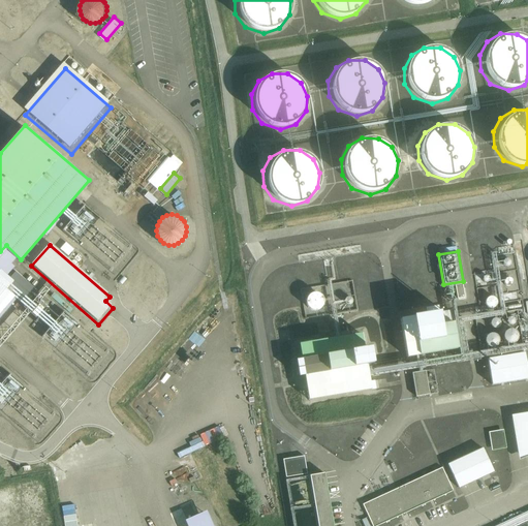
[(0,334),(16,315),(8,309),(17,300),(3,288),(0,290),(0,334)]
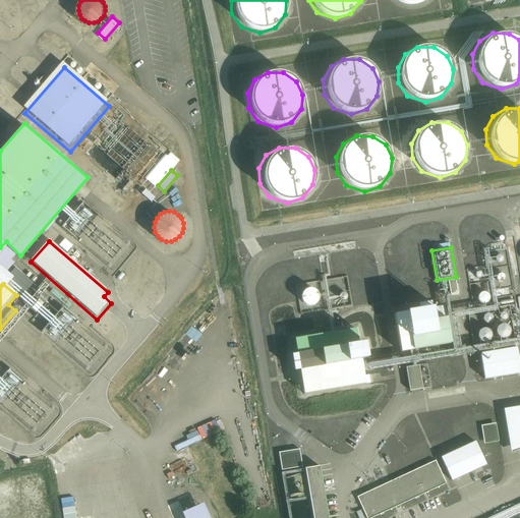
[(316,284),(303,289),(308,304),(322,299),(316,284)]
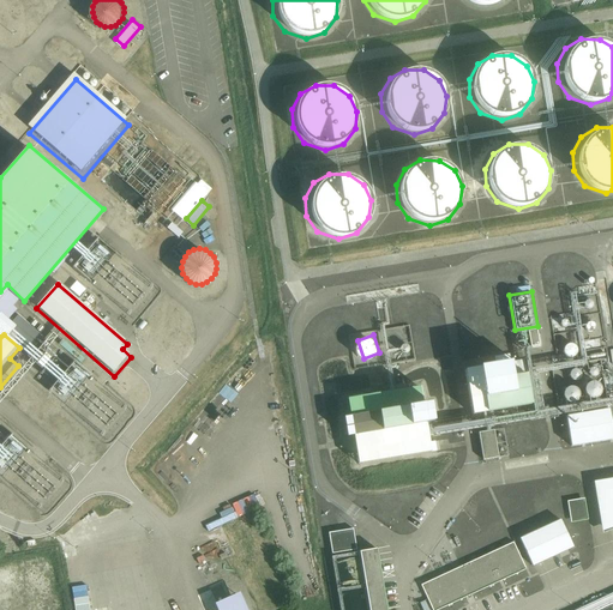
[(575,352),(576,343),(568,342),(566,351),(575,352)]
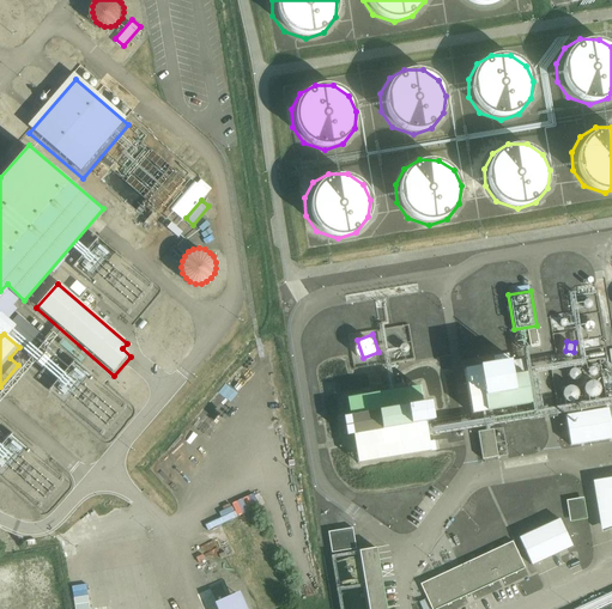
[(531,402),(523,358),(509,360),(508,353),(462,360),(472,413),(531,402)]
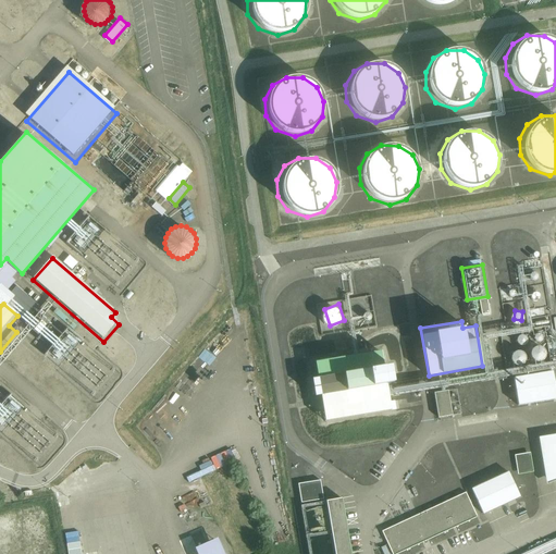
[(532,346),(535,359),(546,357),(543,343),(532,346)]
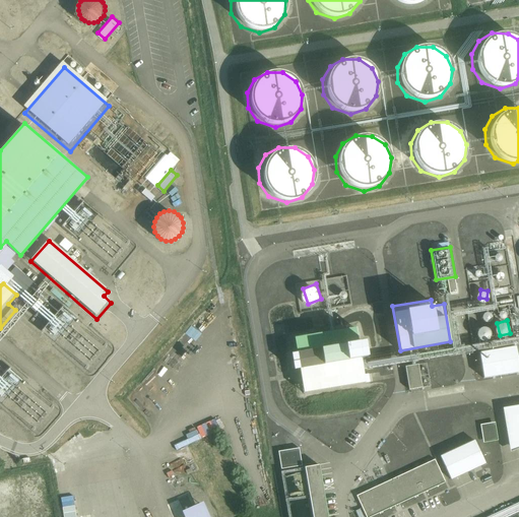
[(489,338),(491,327),(481,325),(479,335),(489,338)]
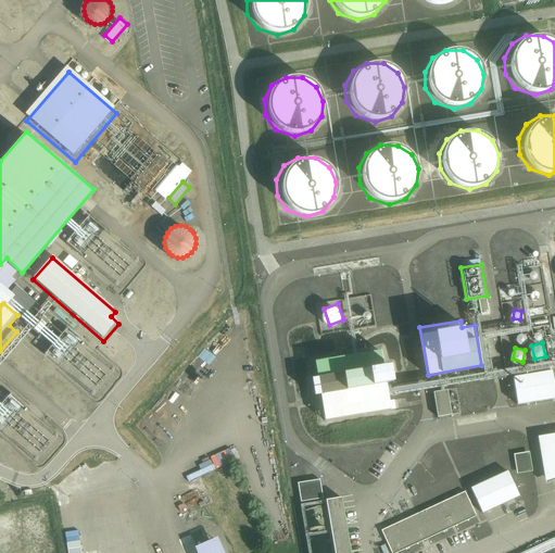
[(392,382),(390,365),(383,366),(380,350),(315,361),(318,377),(312,378),(314,396),(320,394),(325,419),(390,409),(386,384),(392,382)]
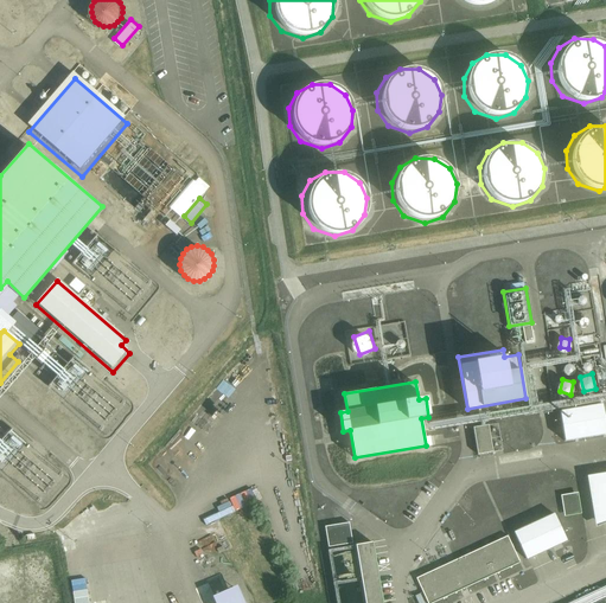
[(605,412),(604,402),(561,409),(566,438),(605,431),(605,412)]
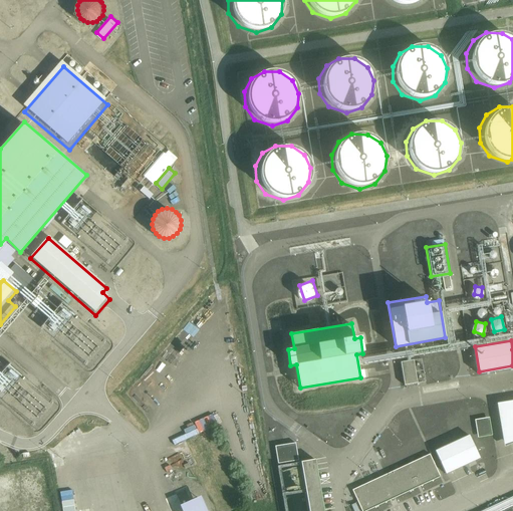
[(418,380),(414,358),(401,360),(405,384),(418,380)]
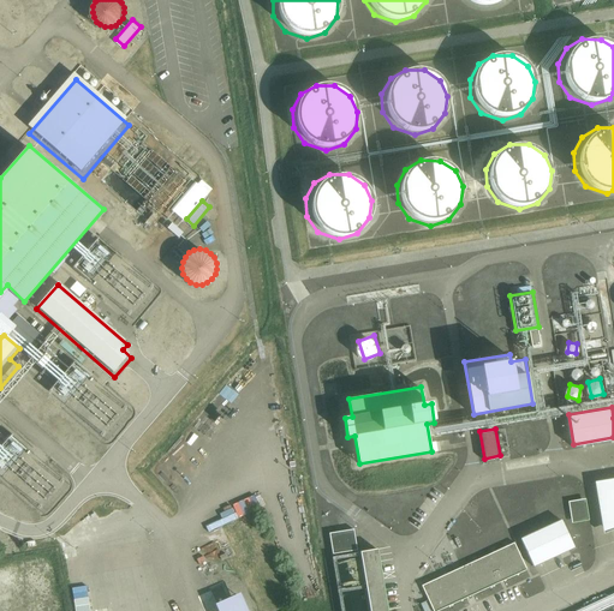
[(613,475),(597,478),(603,527),(613,525),(613,475)]
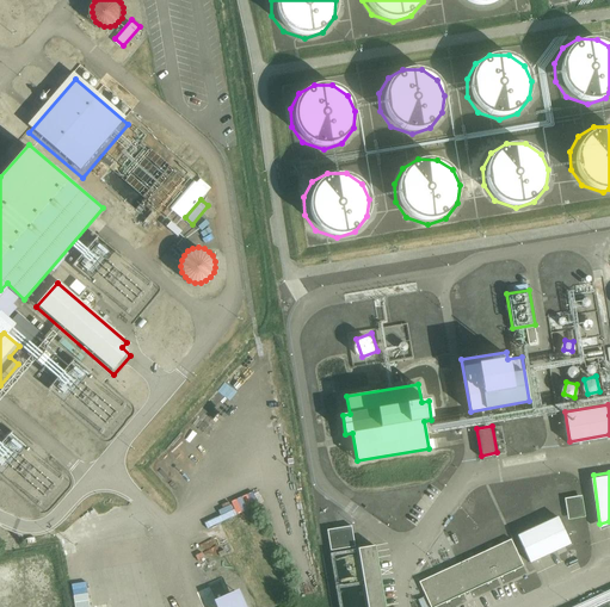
[(510,483),(524,518),(534,514),(518,479),(510,483)]
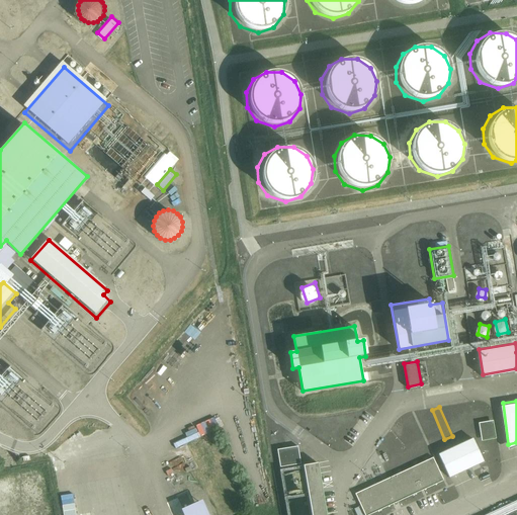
[(198,422),(202,433),(221,426),(217,415),(198,422)]
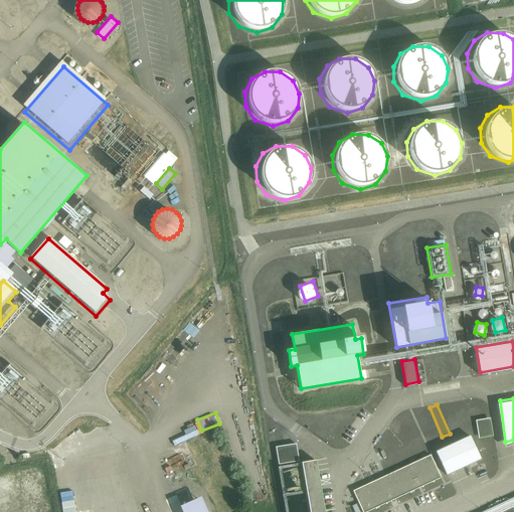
[(492,414),(477,417),(480,436),(495,433),(492,414)]
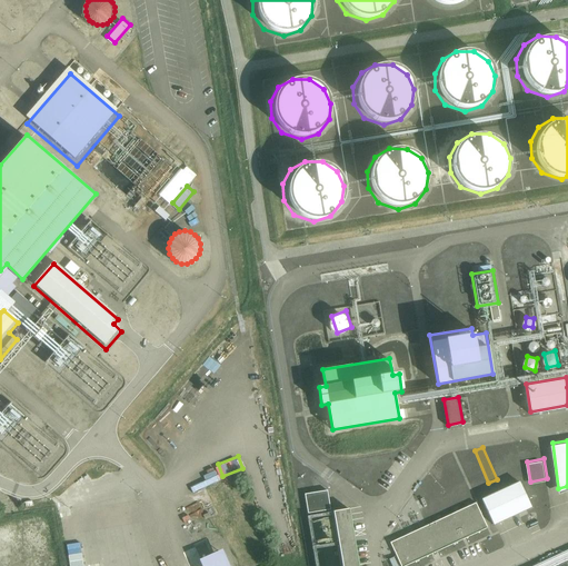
[(531,506),(520,479),(482,497),(494,523),(531,506)]
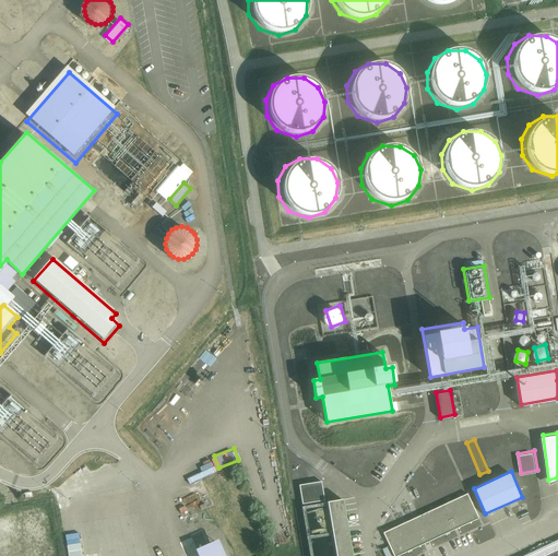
[(395,555),(479,517),(469,492),(384,531),(395,555)]
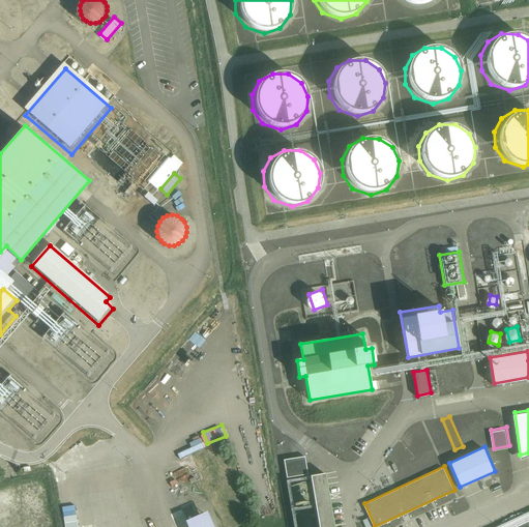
[(334,526),(325,472),(311,474),(319,526),(334,526)]
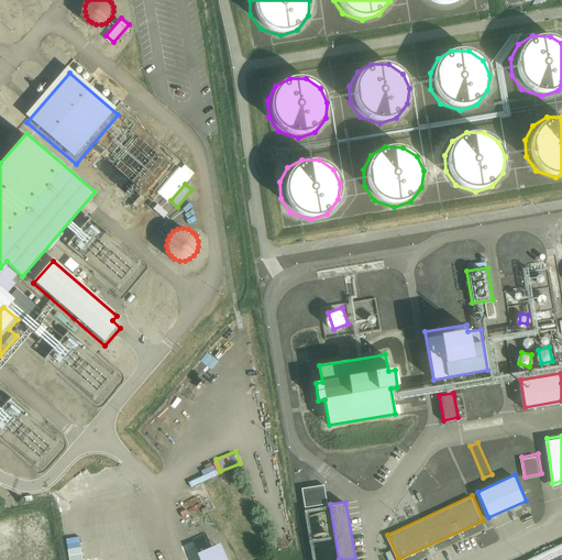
[(229,559),(224,549),(201,559),(229,559)]
